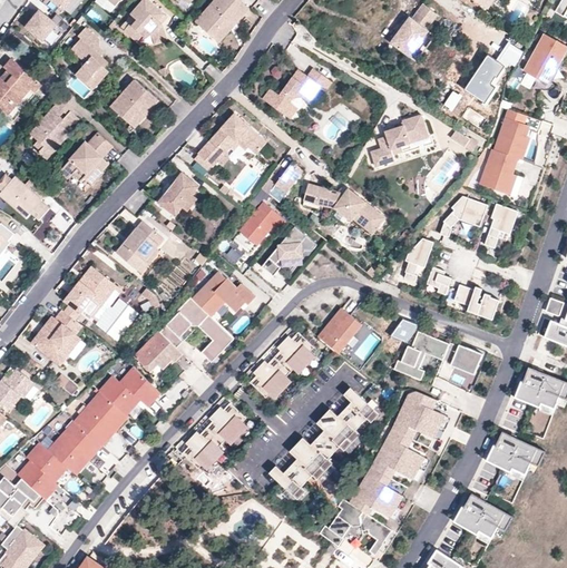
[(163,15),(146,0),(135,0),(126,11),(133,18),(128,22),(124,22),(119,27),(134,39),(139,32),(137,30),(140,26),(145,25),(149,29),(147,31),(149,38),(162,35),(157,20),(163,15)]
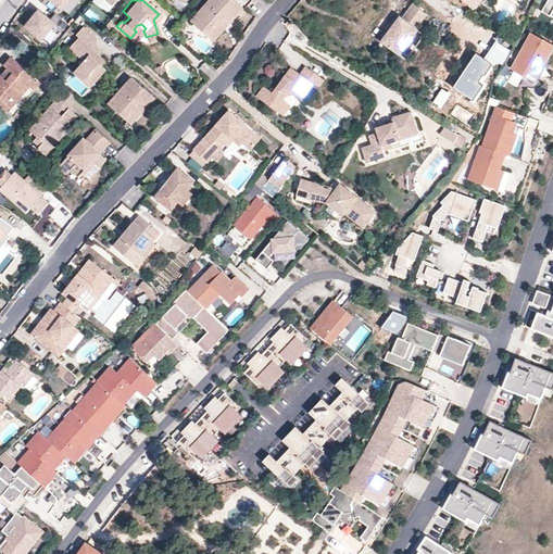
[(201,0),(186,17),(202,33),(213,22),(213,20),(218,13),(226,21),(239,5),(233,0),(201,0)]
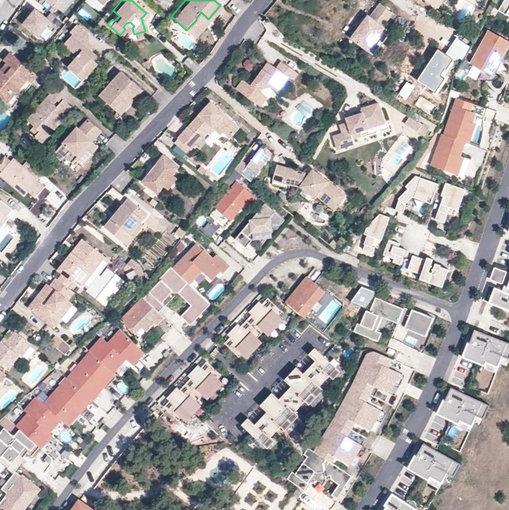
[(504,0),(496,14),(505,18),(505,17),(508,19),(508,0),(504,0)]
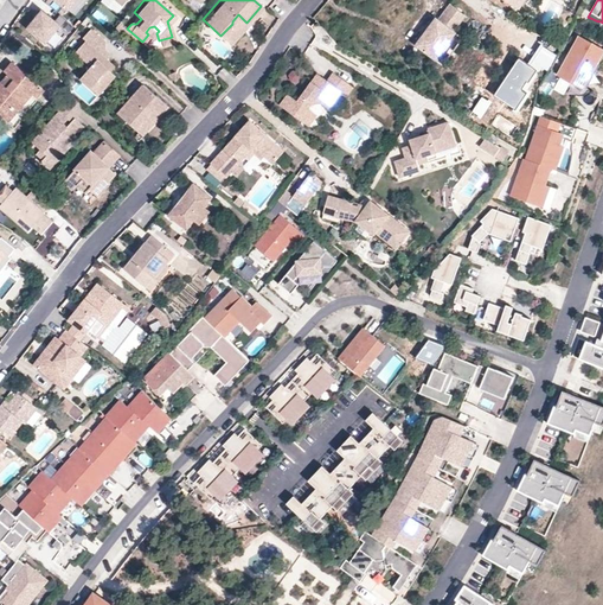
[(450,30),(462,14),(447,2),(435,19),(432,18),(424,29),(427,31),(424,34),(422,32),(414,44),(432,58),(453,32),(450,30)]
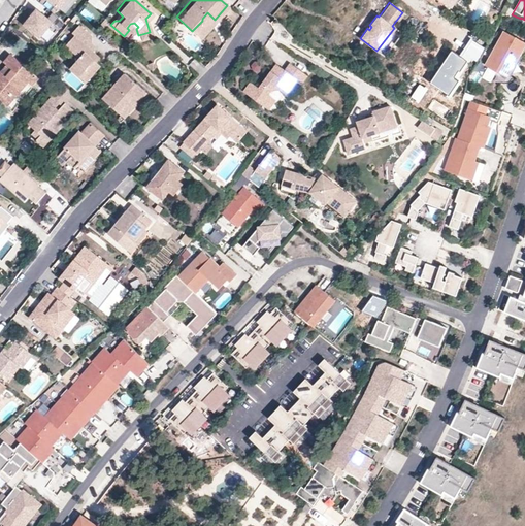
[(44,15),(33,7),(22,21),(37,33),(48,20),(51,21),(55,14),(48,9),(44,15)]
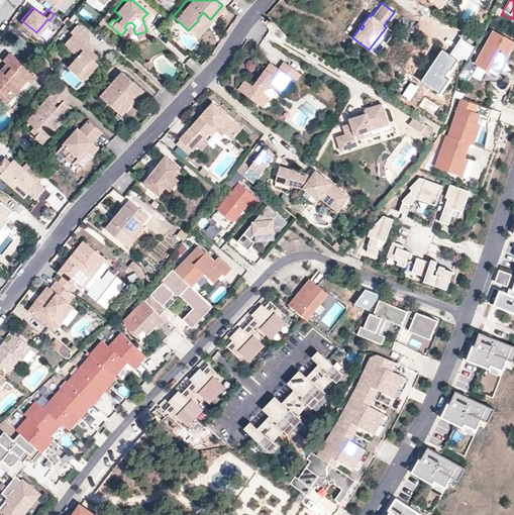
[(195,36),(210,19),(203,12),(198,18),(198,20),(188,30),(195,36)]
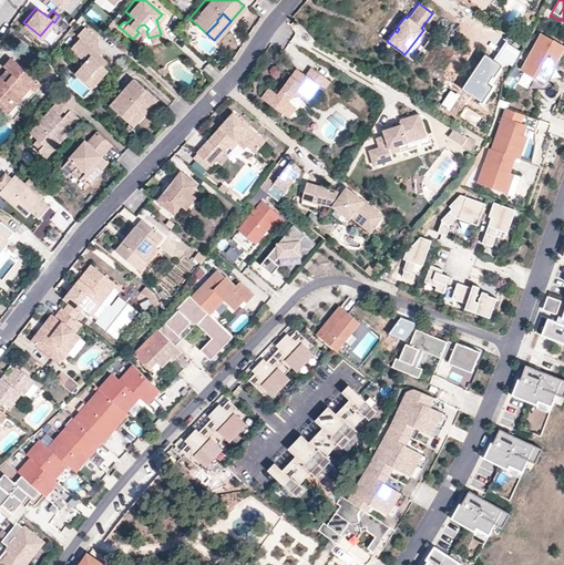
[(397,27),(404,17),(402,14),(383,40),(387,41),(395,30),(397,32),(399,29),(397,27)]
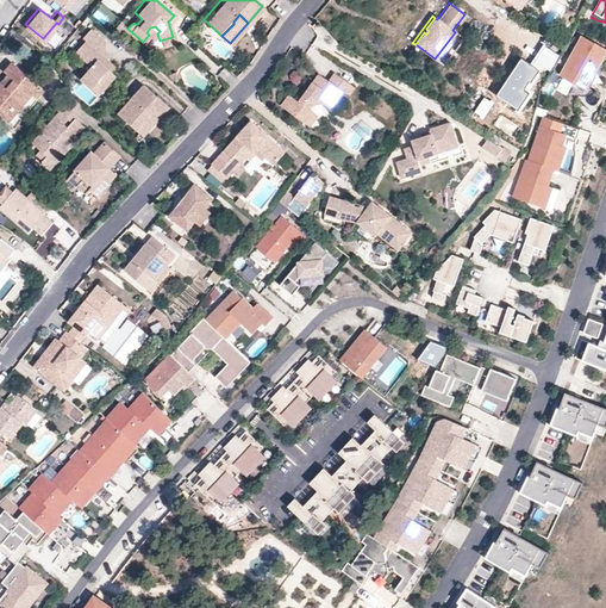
[(76,75),(95,92),(112,73),(108,69),(105,67),(110,62),(98,51),(100,49),(102,39),(88,26),(80,36),(82,38),(73,49),(88,63),(83,67),(80,72),(76,75)]
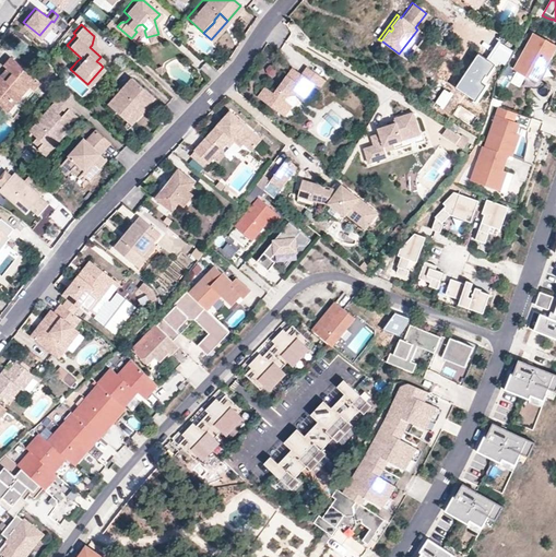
[(424,34),(417,30),(399,54),(405,59),(424,34)]
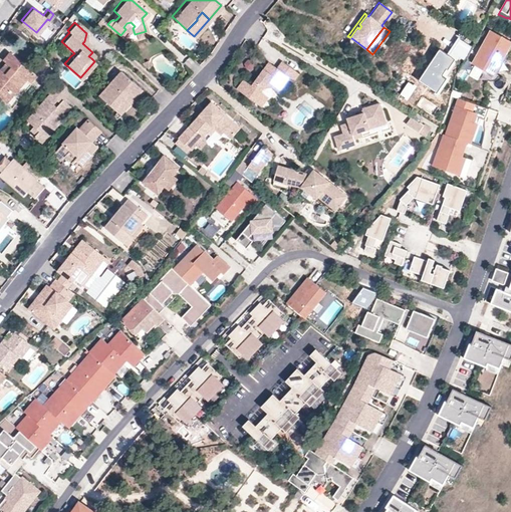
[(492,74),(510,42),(489,30),(471,63),(492,74)]
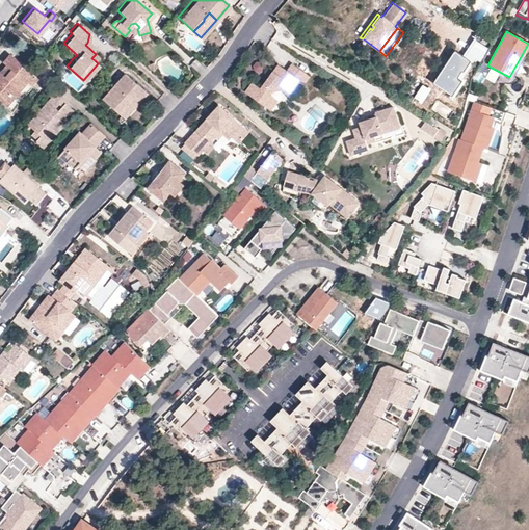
[(472,37),(460,55),(468,59),(470,61),(472,57),(477,60),(486,47),(472,37)]
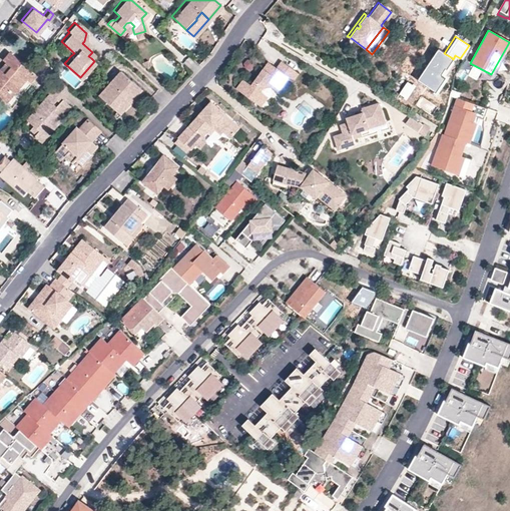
[(58,45),(70,56),(74,53),(61,41),(58,45)]
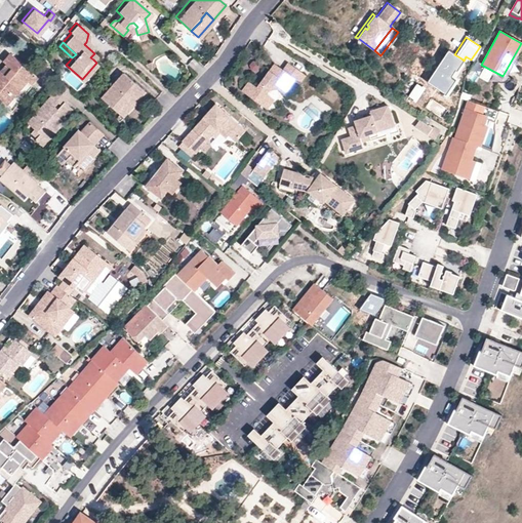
[(454,54),(446,49),(425,81),(444,93),(453,79),(448,76),(452,69),(454,70),(462,58),(454,54)]
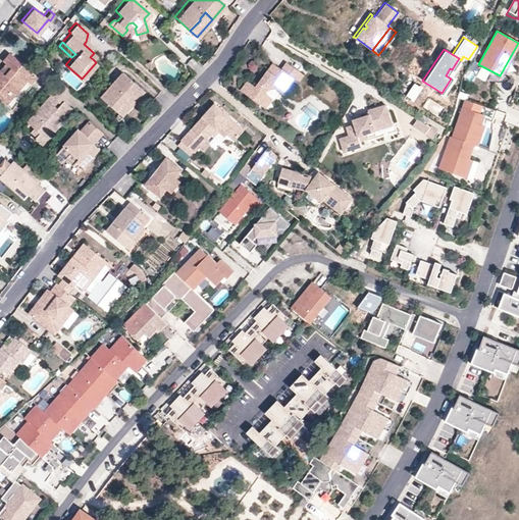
[(21,78),(29,69),(8,51),(0,59),(3,61),(9,67),(3,73),(0,71),(0,99),(5,103),(24,81),(21,78)]
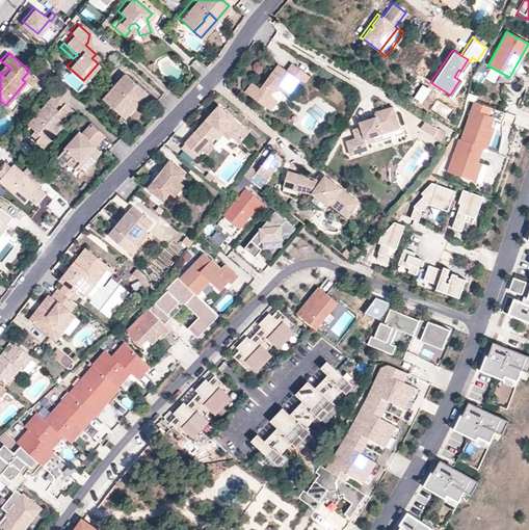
[(3,62),(0,67),(0,73),(3,75),(9,69),(3,62)]
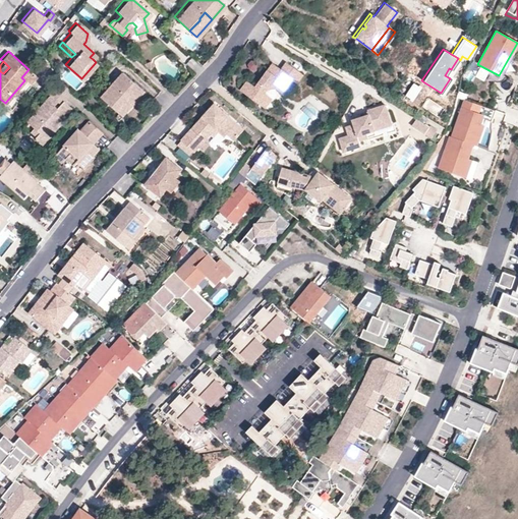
[(269,65),(267,67),(261,79),(250,100),(262,108),(269,98),(262,93),(265,89),(271,88),(278,88),(281,90),(289,77),(292,80),(298,73),(283,62),(278,69),(276,71),(269,65)]
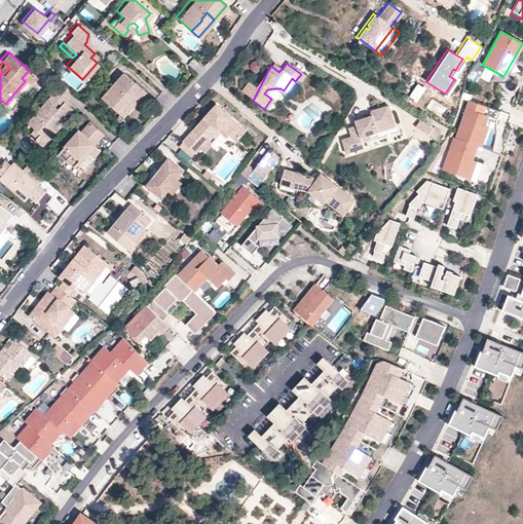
[(272,64),(271,66),(278,72),(281,70),(272,64)]
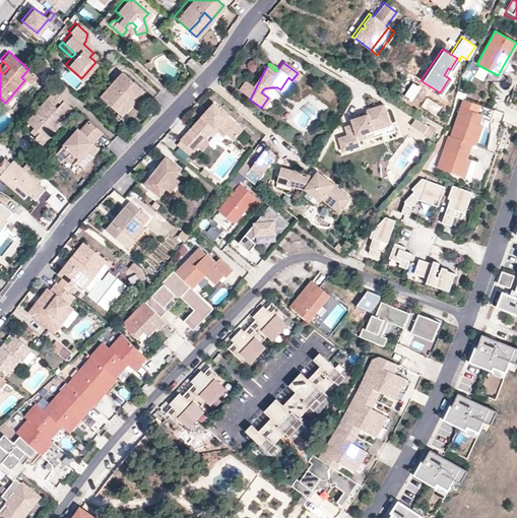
[(266,67),(252,86),(244,80),(238,89),(250,100),(260,79),(266,67)]
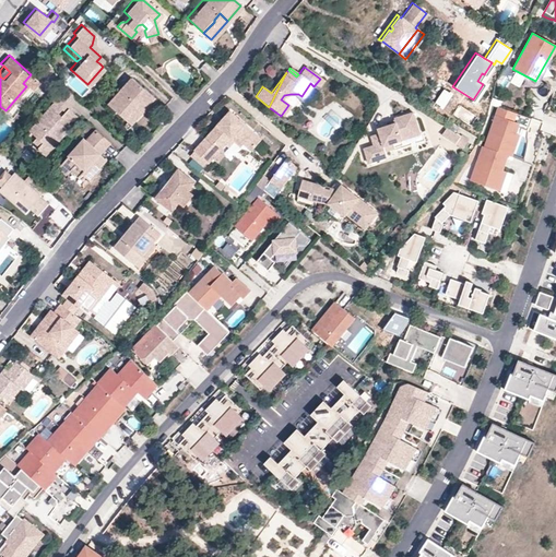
[(38,82),(31,74),(23,83),(26,86),(31,91),(38,82)]
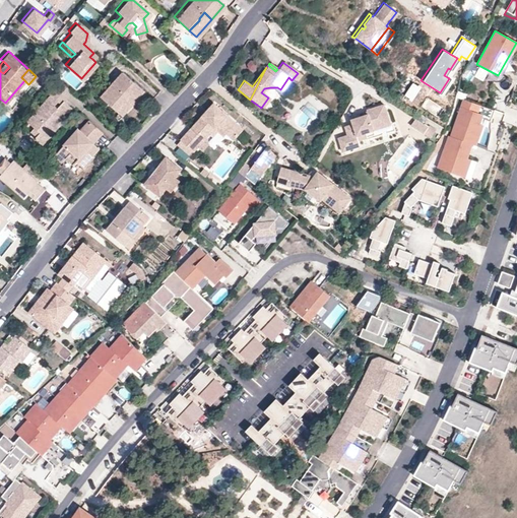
[(141,89),(120,70),(98,94),(114,109),(128,92),(134,98),(141,89)]
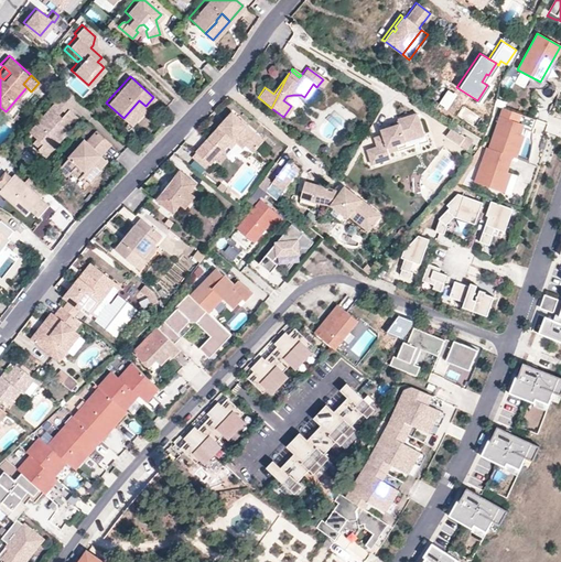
[(75,96),(64,86),(51,100),(58,108),(55,111),(58,114),(65,106),(75,96)]
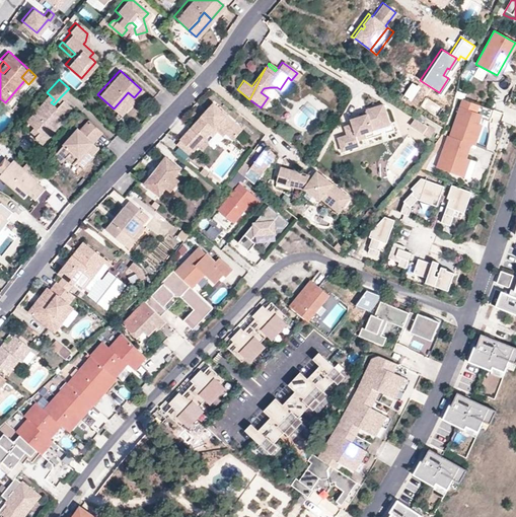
[(68,104),(60,97),(54,104),(51,102),(54,99),(47,92),(23,118),(30,124),(37,129),(33,133),(31,135),(39,141),(52,127),(50,125),(58,116),(68,104)]
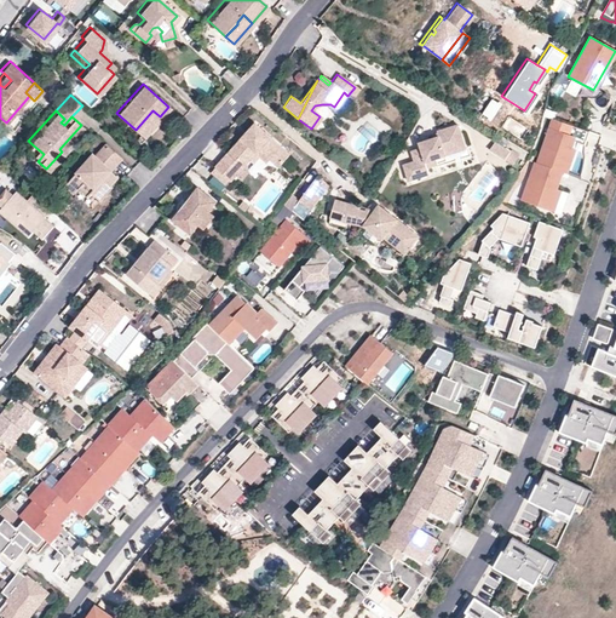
[(142,136),(160,116),(153,110),(136,130),(142,136)]
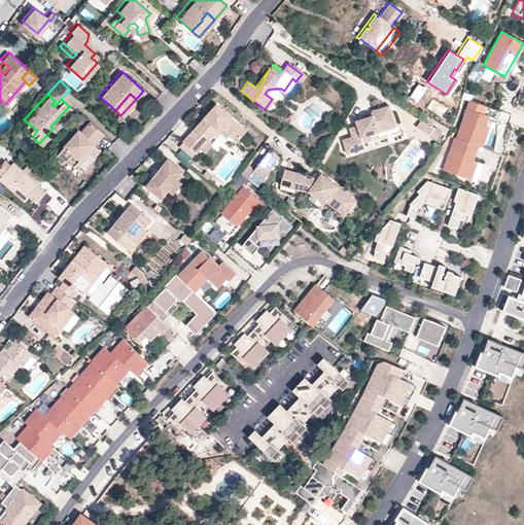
[(211,101),(204,109),(206,111),(203,116),(200,114),(180,141),(194,151),(208,133),(216,124),(225,131),(233,137),(242,126),(211,101)]
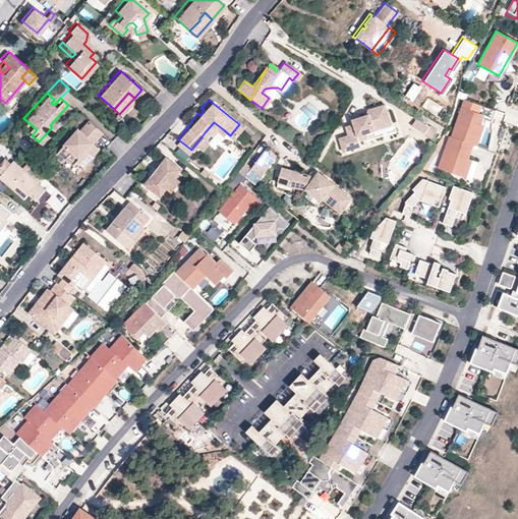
[(463,100),(460,107),(480,114),(492,118),(495,110),(463,100)]
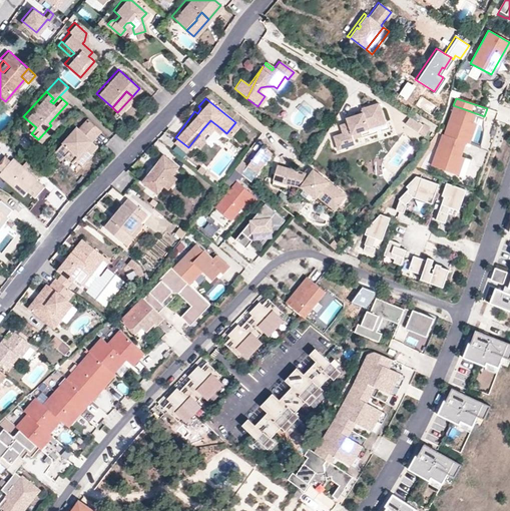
[(332,133),(336,146),(353,142),(352,135),(361,132),(359,127),(368,125),(384,120),(378,101),(362,105),(363,110),(359,111),(346,115),(347,119),(339,122),(342,130),(332,133)]
